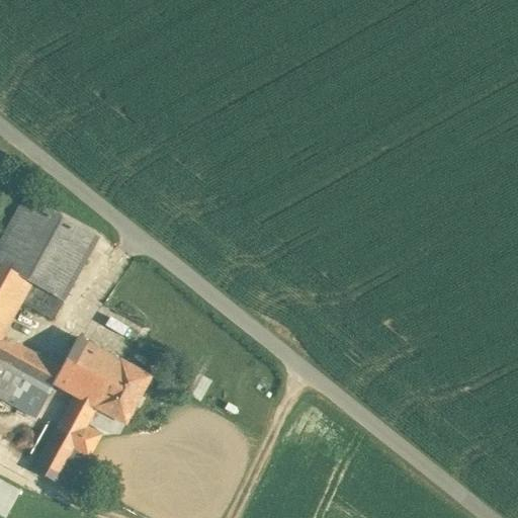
[(98,238),(23,197),(6,230),(81,270),(98,238)]
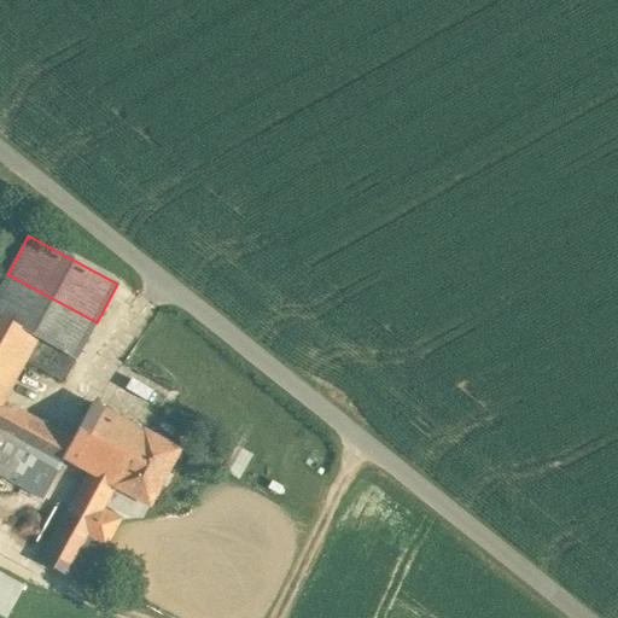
[(97,322),(7,274),(0,286),(0,318),(36,338),(75,360),(97,322)]
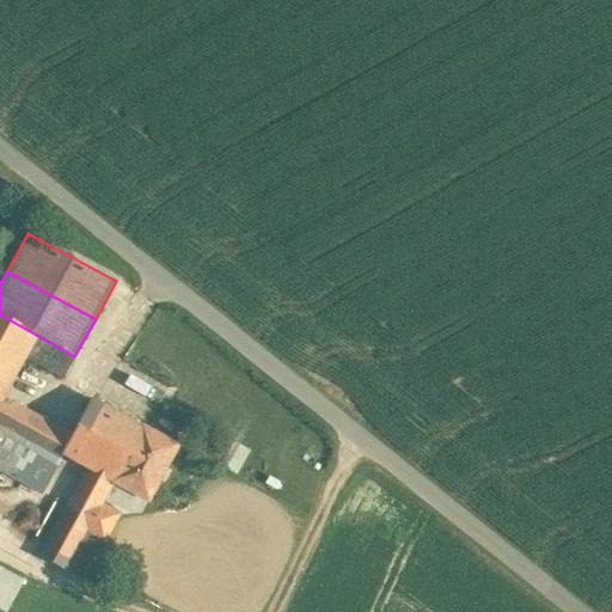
[(0,401),(2,398),(2,397),(24,359),(36,335),(0,314),(0,401)]
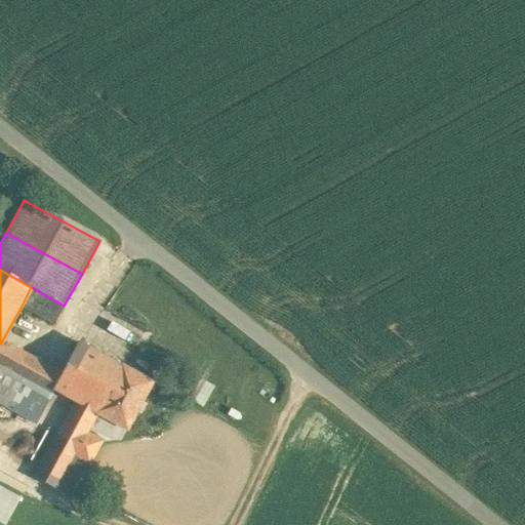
[(64,306),(31,287),(21,308),(53,325),(64,306)]
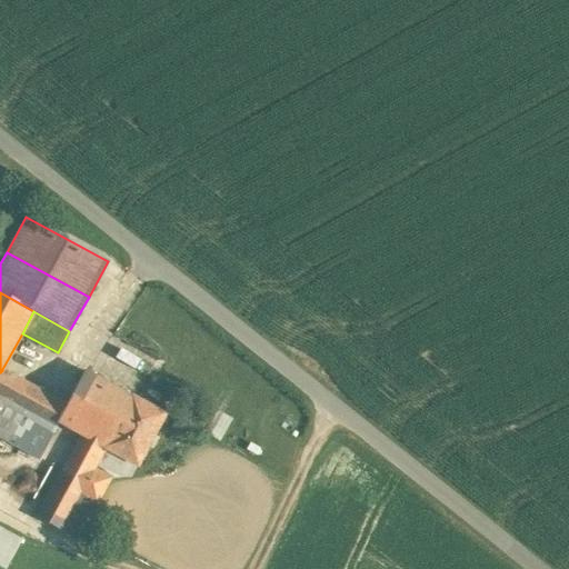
[(130,396),(85,370),(66,405),(2,369),(2,370),(0,372),(0,438),(39,459),(55,431),(58,423),(81,436),(36,517),(77,540),(111,478),(95,468),(105,449),(102,448),(130,396)]
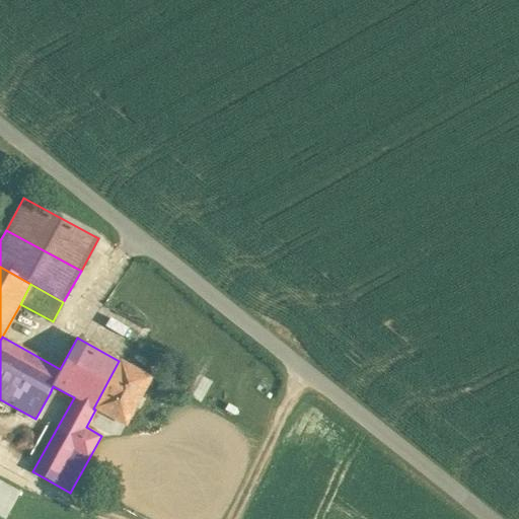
[(150,378),(119,361),(93,409),(95,410),(125,426),(135,405),(137,406),(141,399),(139,398),(150,378)]
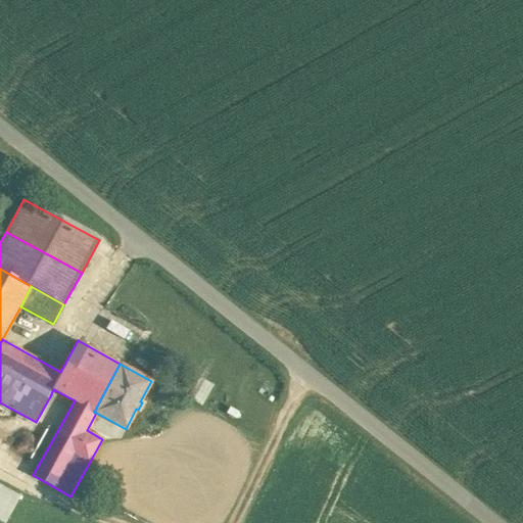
[(189,398),(203,405),(214,381),(199,375),(189,398)]
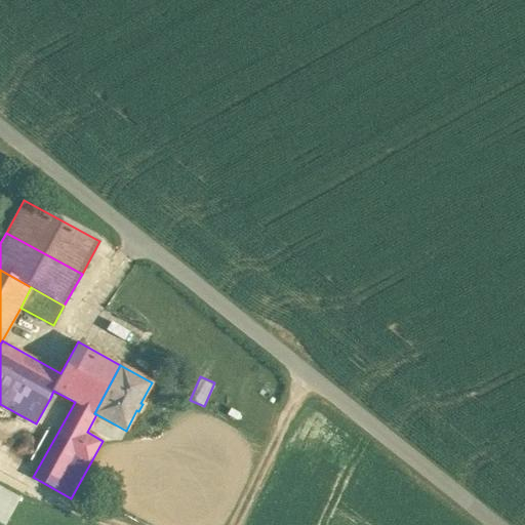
[(0,483),(0,520),(5,523),(21,494),(0,483)]
